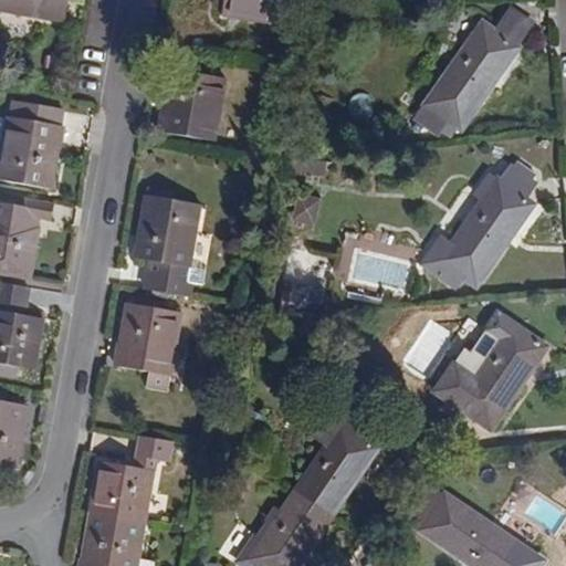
[(69,1),(69,0),(0,0),(0,12),(65,23),(69,1)]
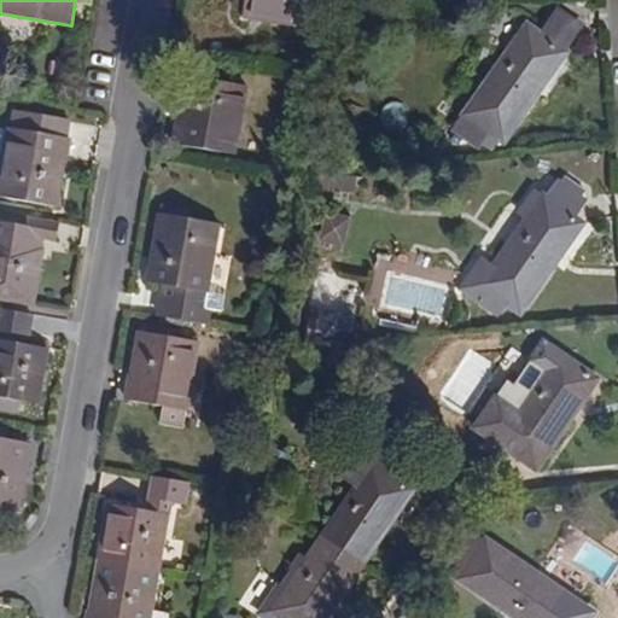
[(316,24),(320,0),(246,0),(244,17),(301,28),(302,21),(316,24)]
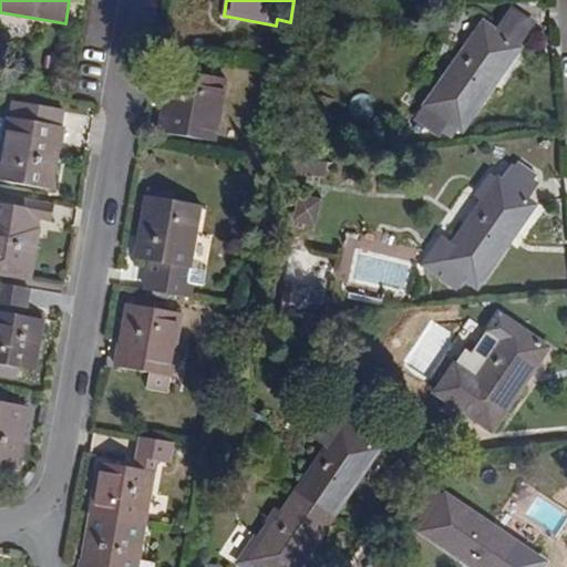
[(72,24),(75,3),(69,1),(65,23),(72,24)]
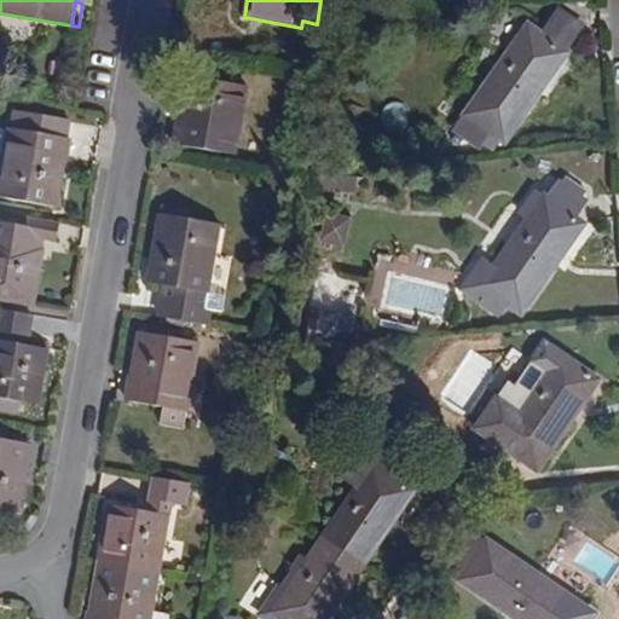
[(567,55),(585,30),(559,12),(542,36),(567,55)]
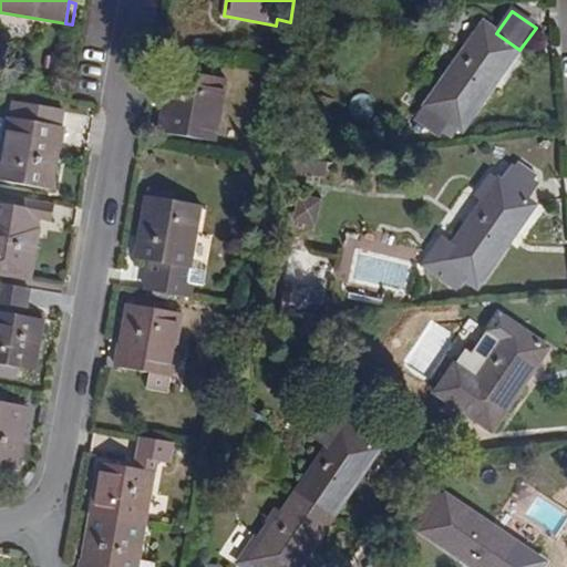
[(464,132),(519,50),(496,33),(484,26),(429,107),(464,132)]
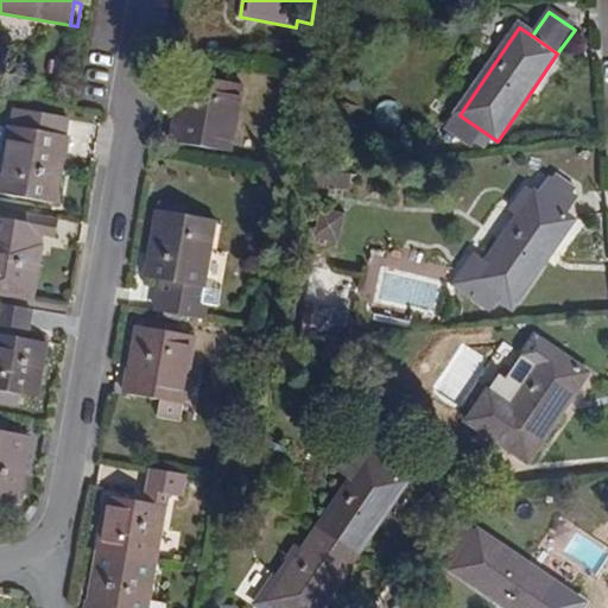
[(230,153),(244,86),(183,74),(171,143),(230,153)]
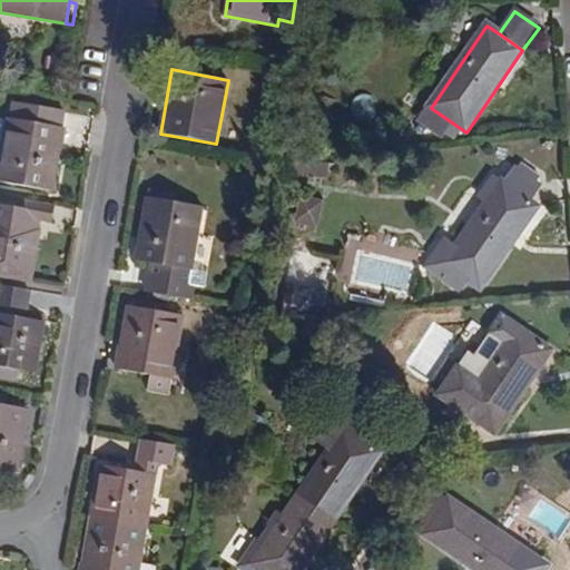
[(0,182),(53,192),(65,128),(62,128),(65,111),(17,104),(13,119),(11,119),(9,118),(0,168),(0,182)]
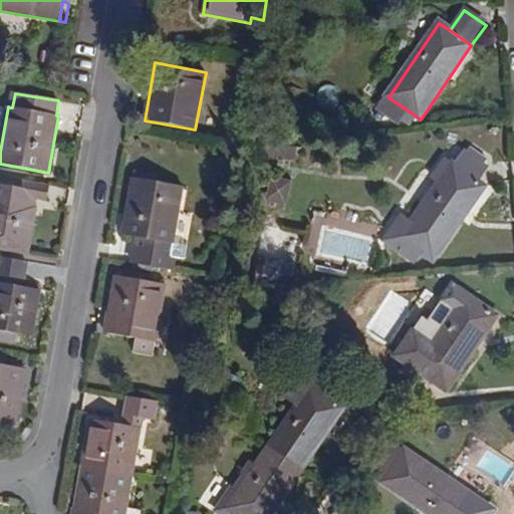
[(488,170),(463,153),(454,166),(478,183),(488,170)]
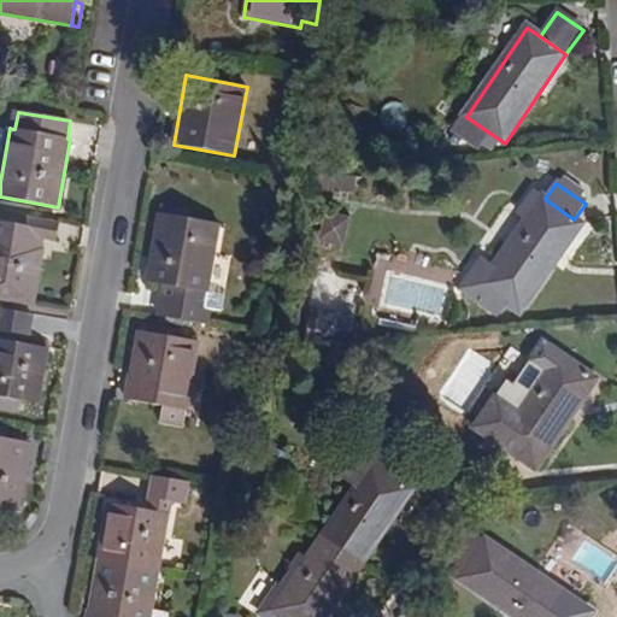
[(521,312),(582,224),(574,219),(545,199),(535,192),(523,207),(533,215),(495,269),(485,262),(464,292),(488,310),(498,297),(521,312)]
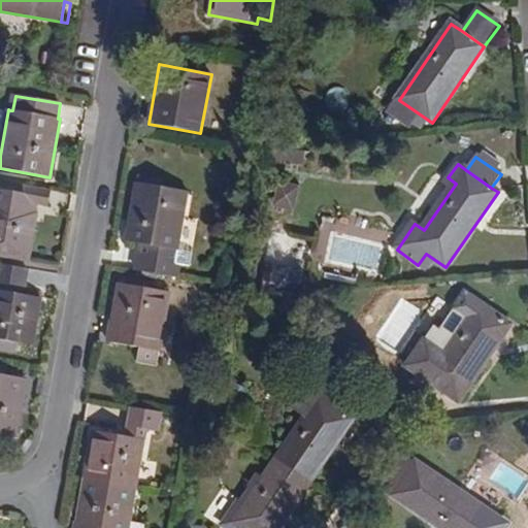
[(162,187),(163,178),(137,174),(136,182),(162,187)]
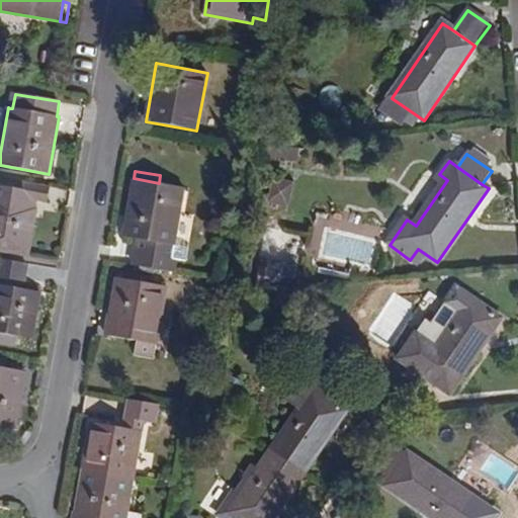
[(0,252),(28,257),(36,209),(31,209),(33,198),(48,201),(50,187),(0,177),(0,252)]
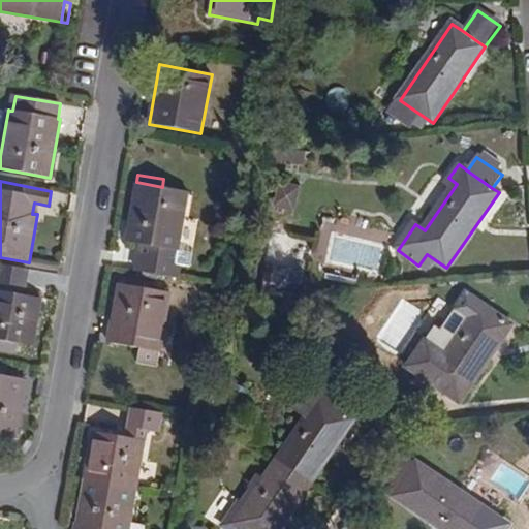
[(178,250),(188,191),(162,187),(136,182),(126,242),(142,244),(137,272),(179,279),(184,251),(178,250)]
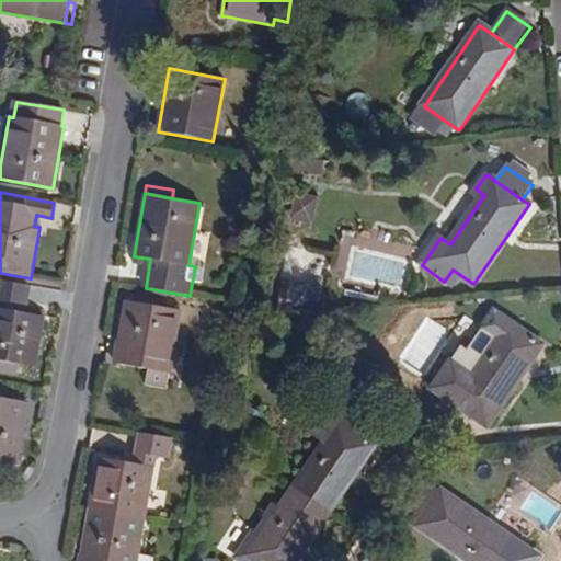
[(0,361),(34,367),(43,317),(13,311),(15,299),(26,300),(30,285),(1,281),(0,285),(0,361)]
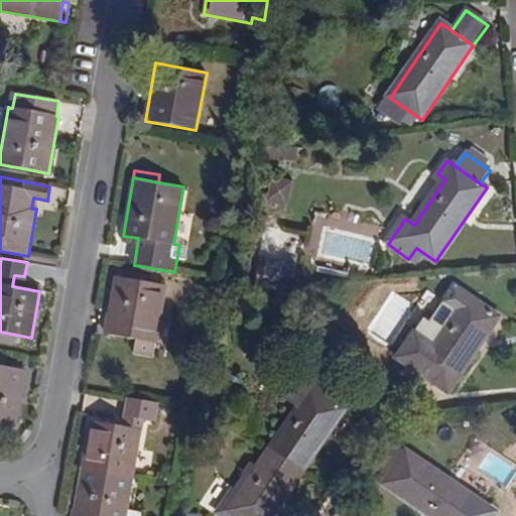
[(256,277),(277,279),(280,261),(258,258),(256,277)]
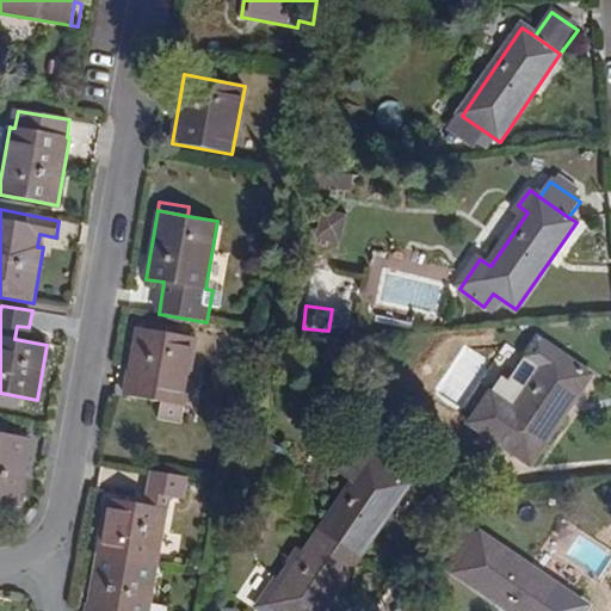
[(186,407),(198,339),(136,328),(124,396),(186,407)]
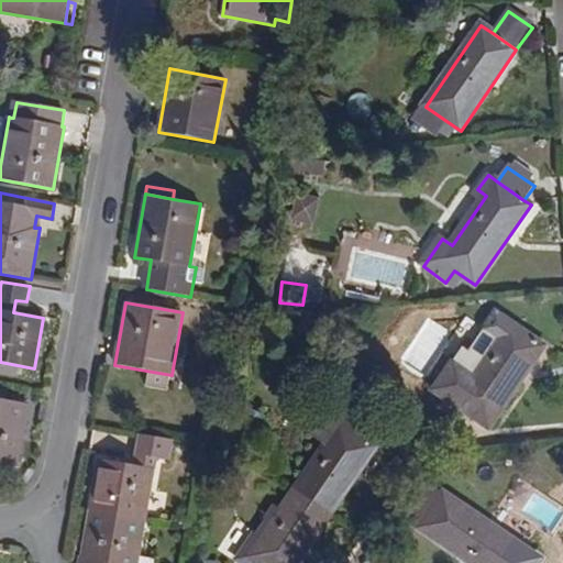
[(489,428),(543,348),(495,315),(485,329),(498,339),(474,375),(454,362),(434,390),(489,428)]
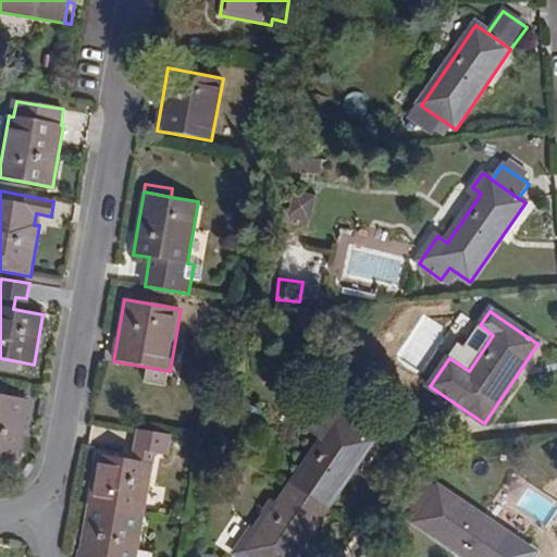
[(0,459),(17,462),(28,400),(0,395),(0,459)]
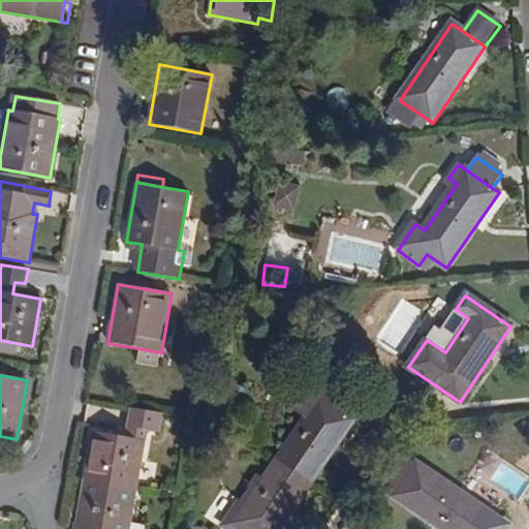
[(279,528),(352,421),(309,391),(298,408),(307,414),(247,505),(253,509),(241,528),(242,528),(279,528)]
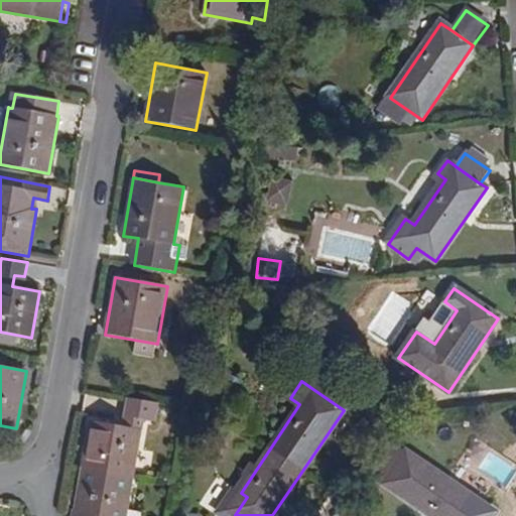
[(152,421),(154,407),(128,402),(125,417),(152,421)]
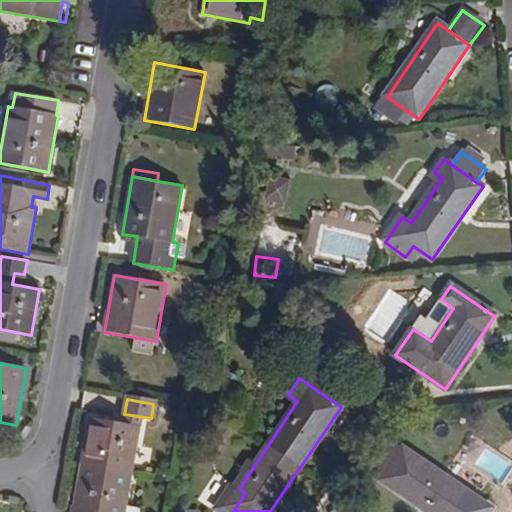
[(125,511),(140,426),(91,418),(73,511),(125,511)]
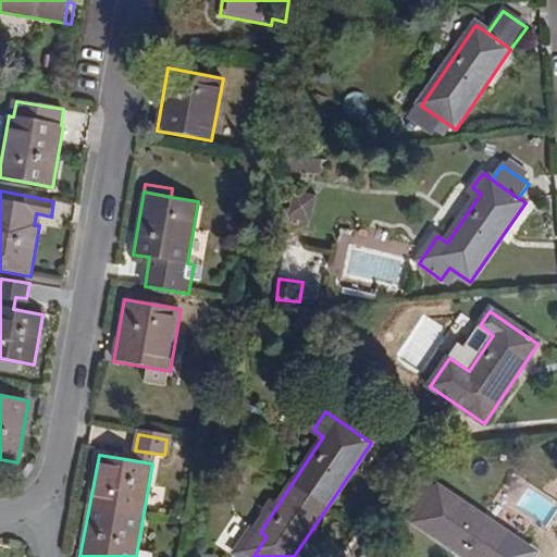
[(418,520),(438,490),(426,481),(406,512),(418,520)]
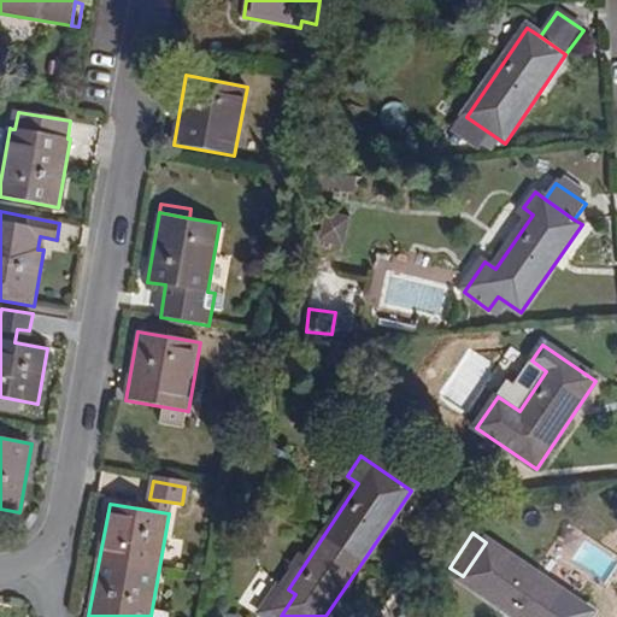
[(588,616),(592,613),(486,542),(463,576),(460,579),(516,616),(588,616)]
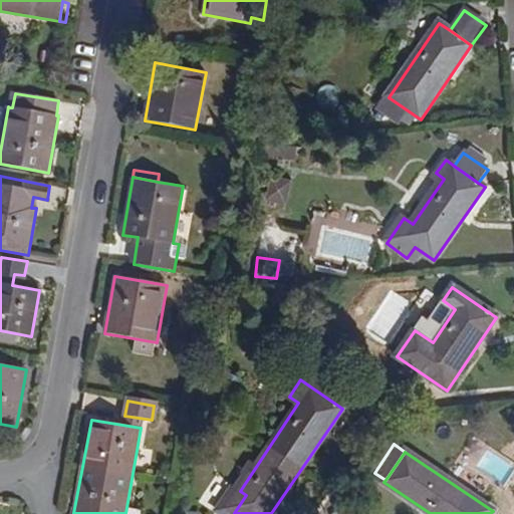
[(235,513),(234,513),(246,495),(240,491),(232,485),(217,508),(227,513),(235,513)]
